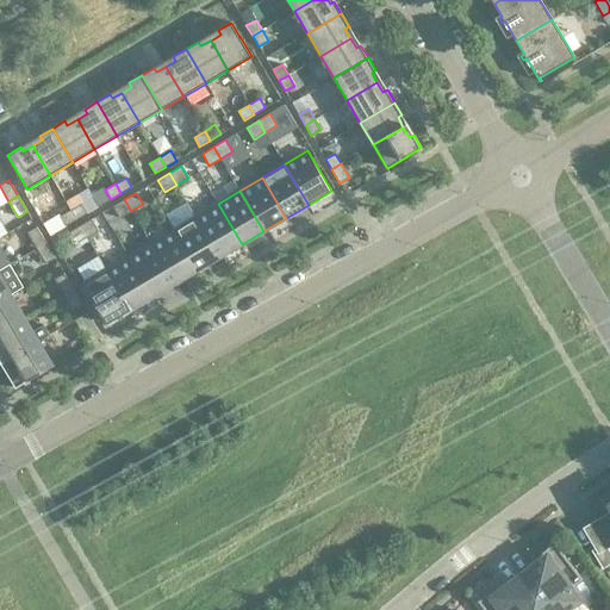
[(131,211),(124,199),(113,206),(120,218),(131,211)]
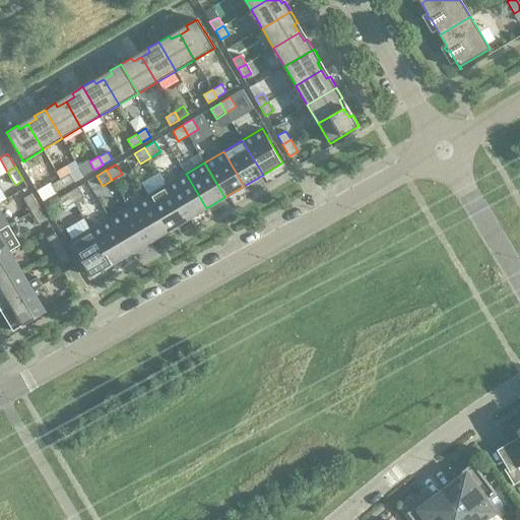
[(69,174),(61,179),(65,187),(74,182),(69,174)]
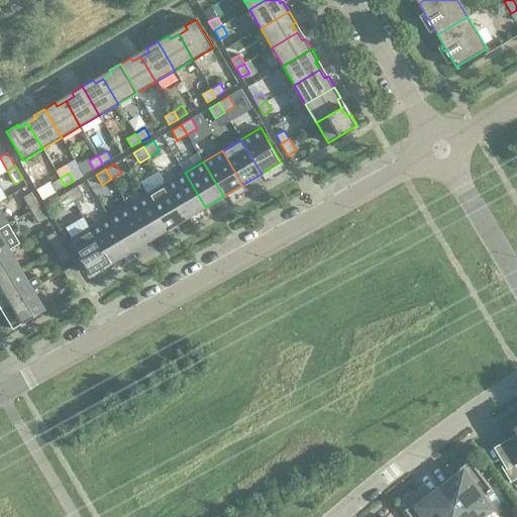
[(205,207),(185,173),(166,184),(186,218),(205,207)]
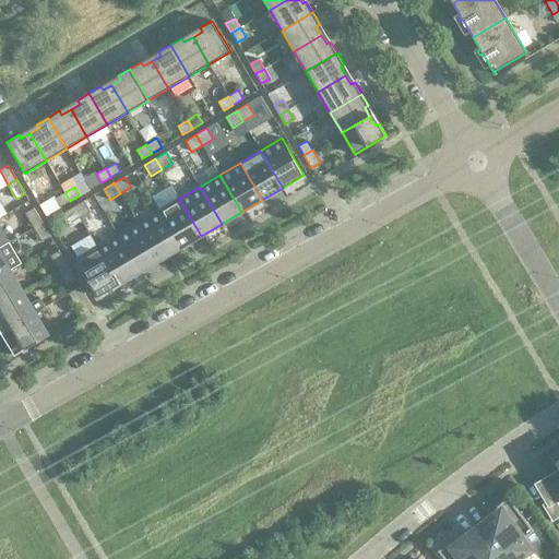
[(70,201),(66,192),(56,198),(60,206),(70,201)]
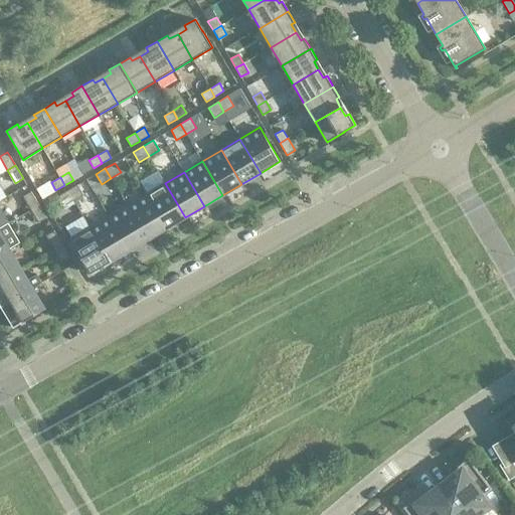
[(185,217),(165,183),(146,194),(166,228),(185,217)]
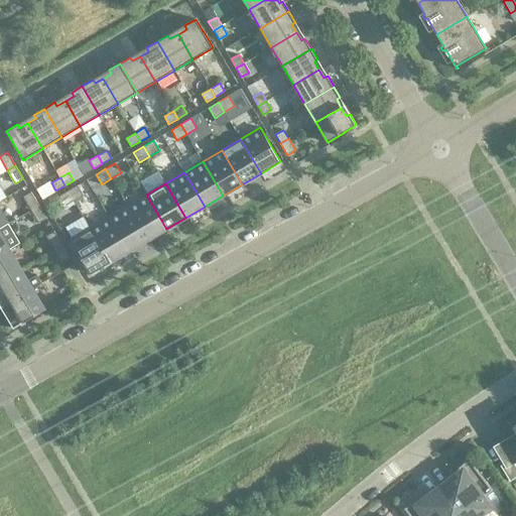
[(84,195),(78,185),(68,190),(74,201),(84,195)]
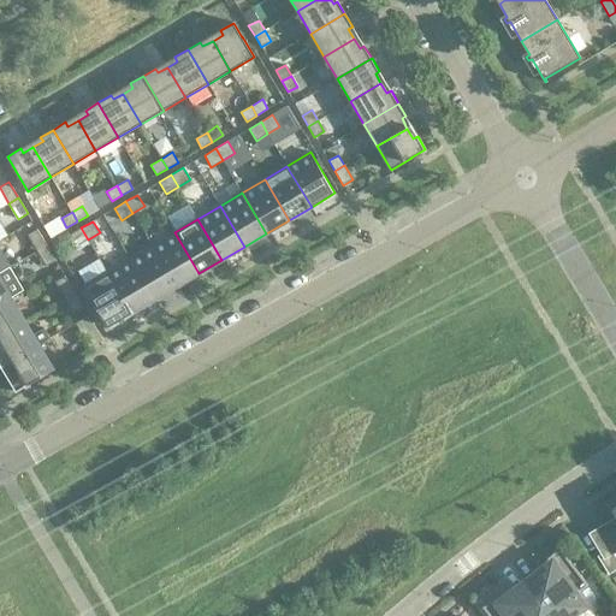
[(88,240),(81,227),(70,235),(76,247),(88,240)]
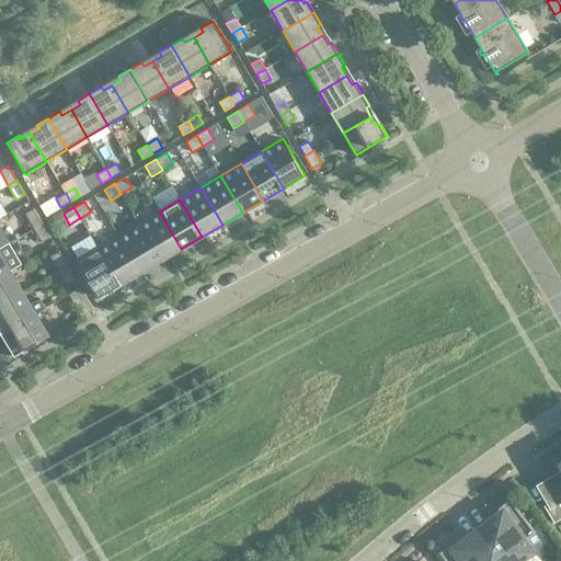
[(42,222),(34,208),(25,214),(34,228),(42,222)]
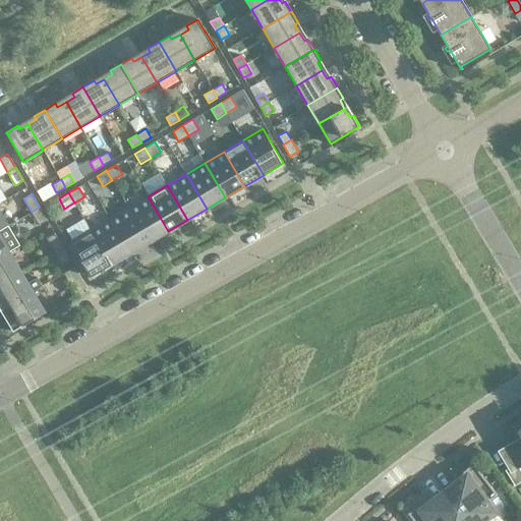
[(168,231),(148,196),(128,208),(150,242),(168,231)]
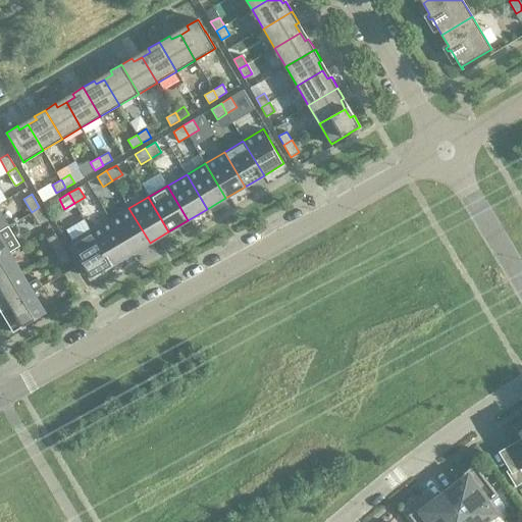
[(47,221),(39,207),(32,212),(39,225),(47,221)]
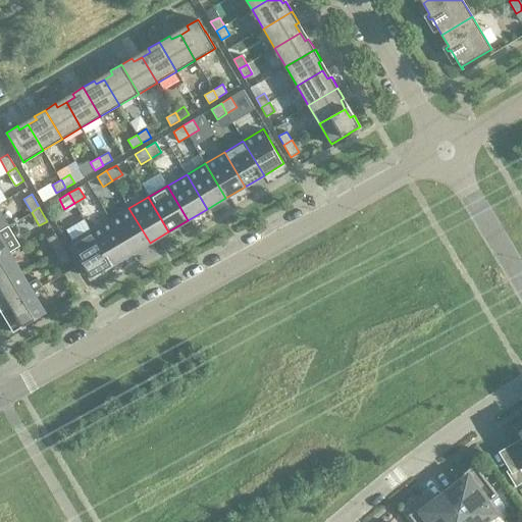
[(150,243),(128,208),(110,219),(131,254),(150,243)]
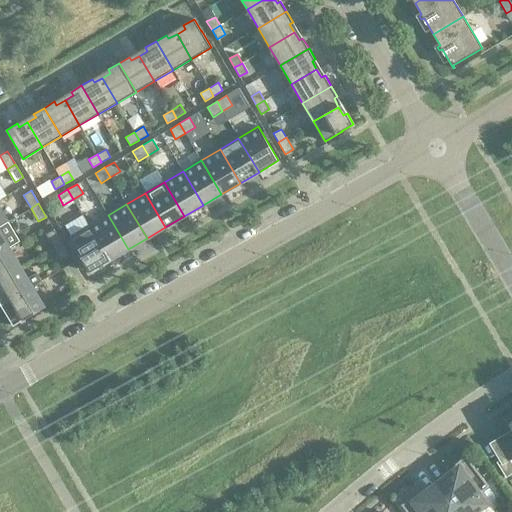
[(128,249),(108,215),(89,226),(109,260),(128,249)]
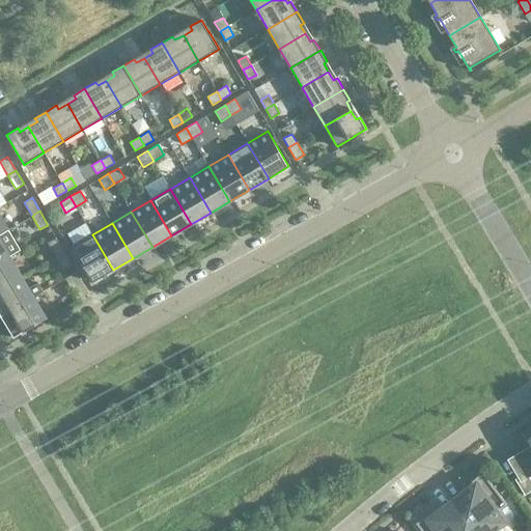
[(8,230),(0,234),(0,261),(9,256),(21,250),(8,230)]
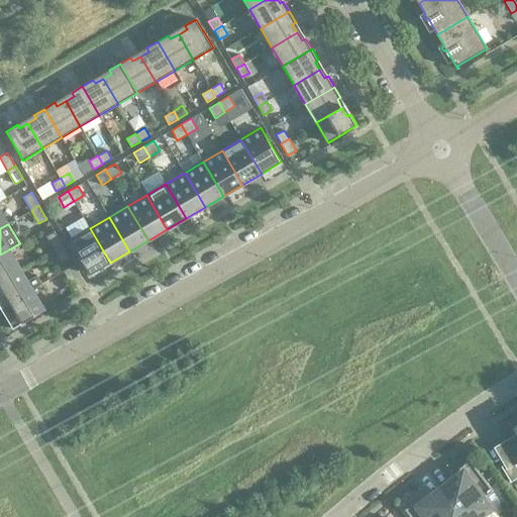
[(110,263),(90,228),(71,240),(91,275),(110,263)]
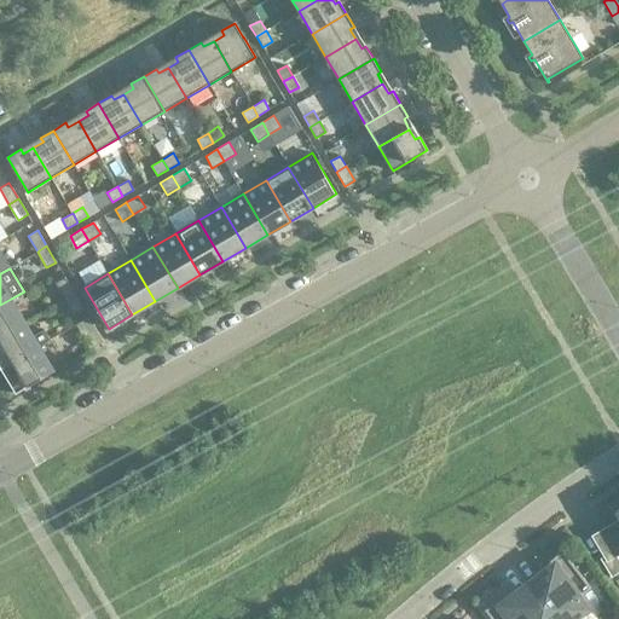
[(75,294),(65,278),(56,283),(65,299),(75,294)]
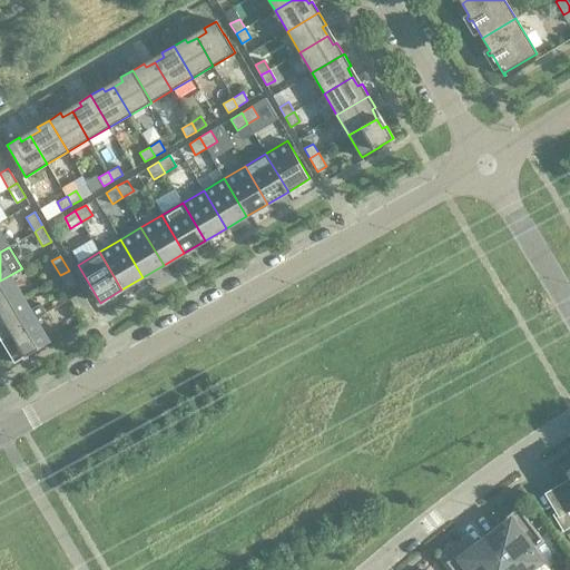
[(77,285),(69,271),(60,275),(69,290),(77,285)]
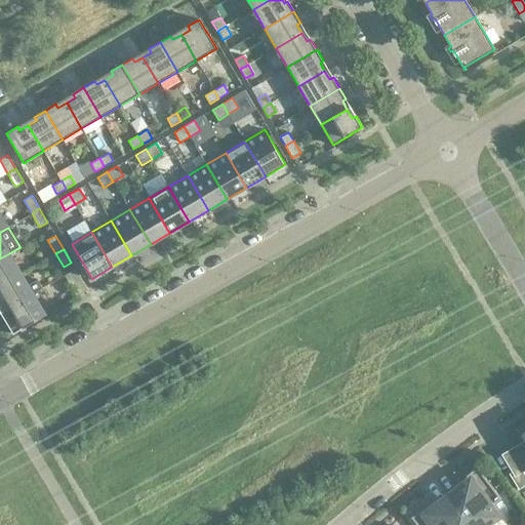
[(0,286),(22,274),(9,253),(0,258),(0,286)]
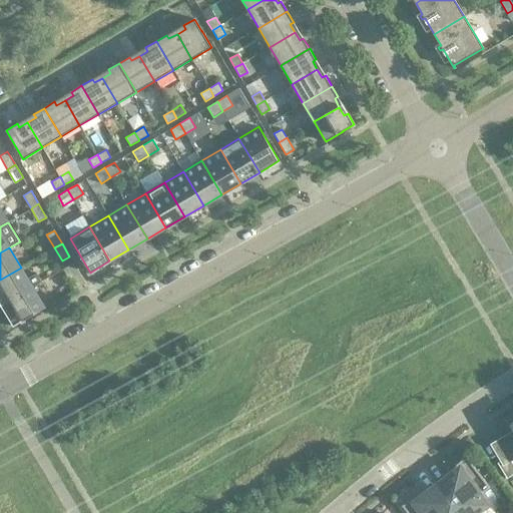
[(85,284),(73,263),(63,270),(75,290),(85,284)]
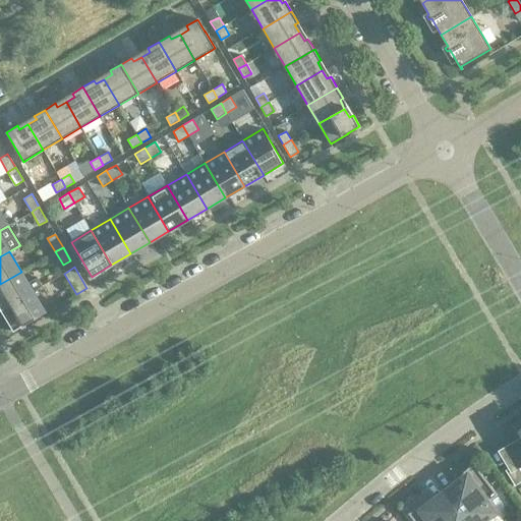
[(33,292),(21,272),(0,284),(0,302),(1,302),(5,308),(33,292)]
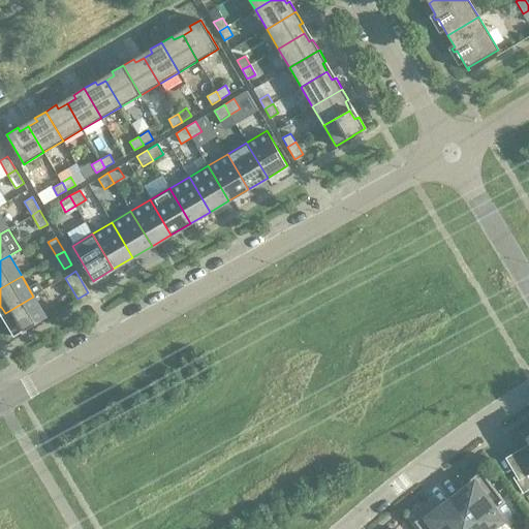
[(47,317),(33,297),(5,313),(8,319),(5,321),(13,337),(47,317)]
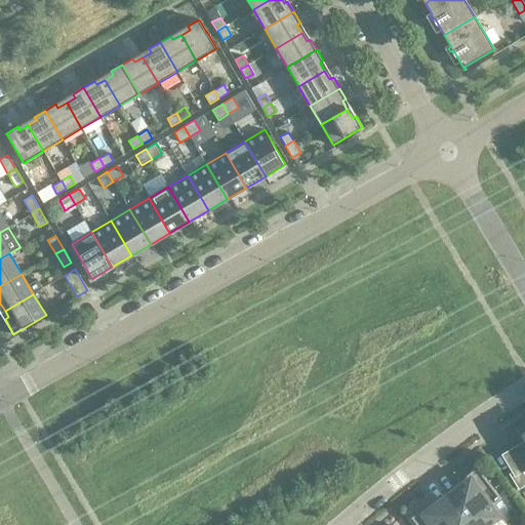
[(524,440),(514,447),(524,466),(524,440)]
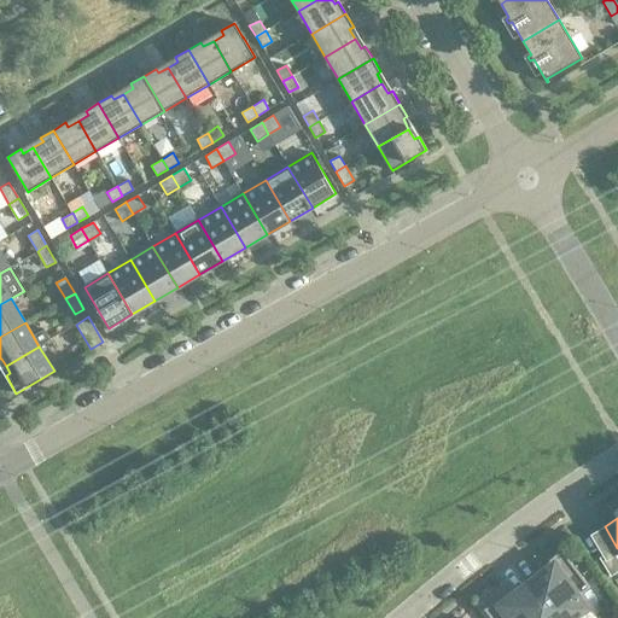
[(569,551),(577,563),(586,557),(577,544),(569,551)]
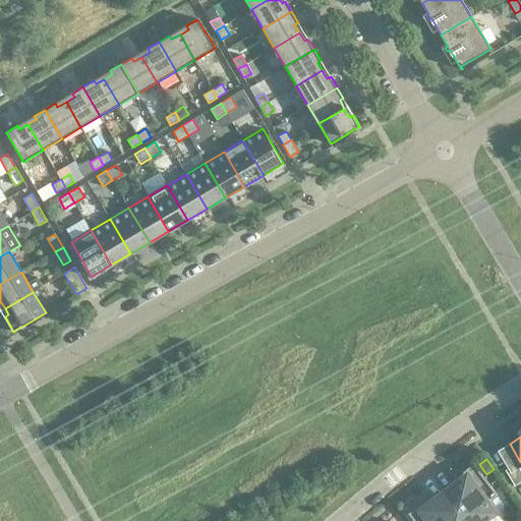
[(454,485),(445,493),(465,520),(481,520),(495,511),(487,502),(497,495),(473,463),(451,481),(454,485)]
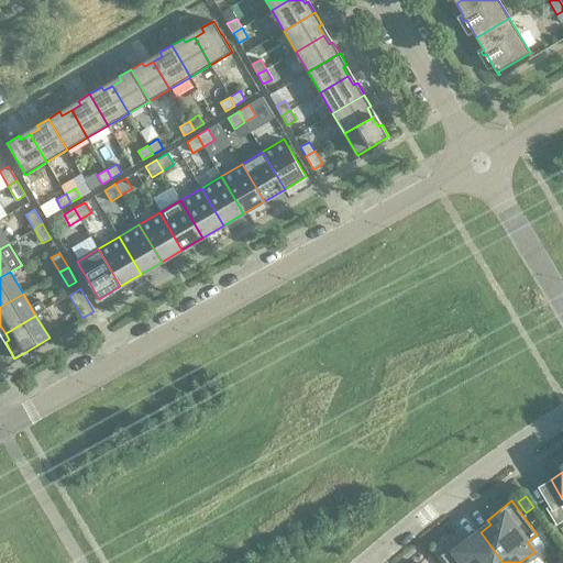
[(562,509),(558,501),(550,506),(547,508),(556,525),(562,520),(562,509)]
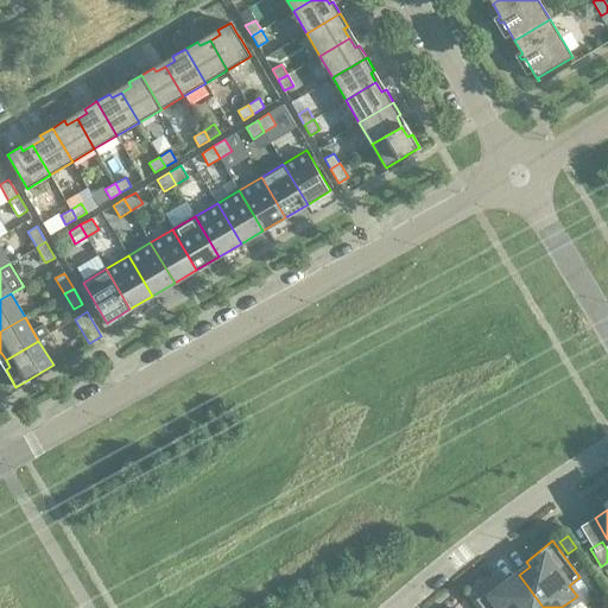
[(543,607),(519,575),(508,583),(504,578),(476,599),(483,607),(543,607)]
